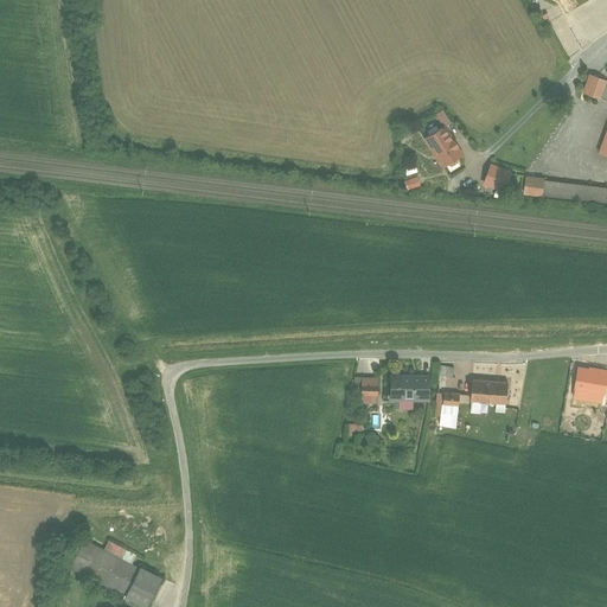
[(585,93),(602,98),(606,85),(606,81),(590,75),(585,93)]
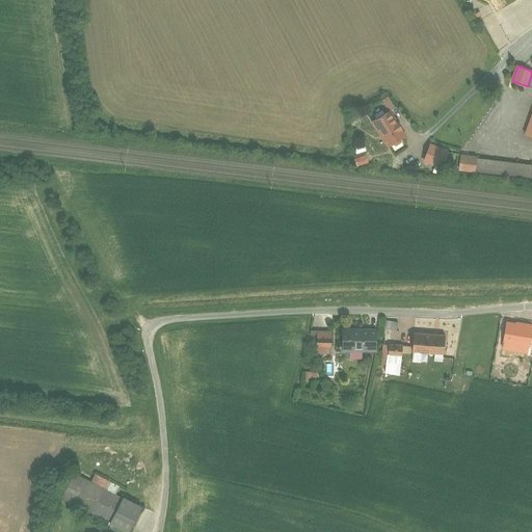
[(382,101),(390,111),(393,109),(397,107),(390,96),(382,101)]
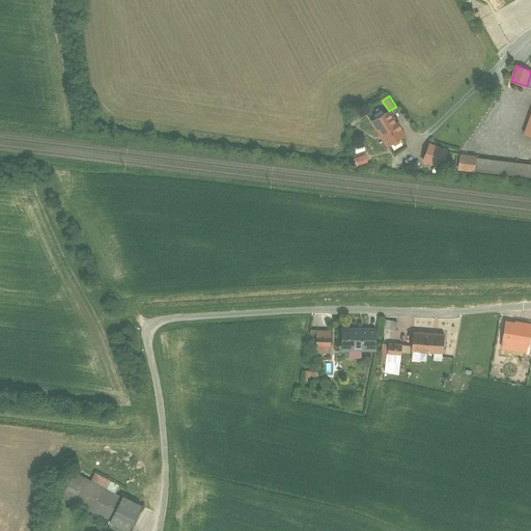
[(389,111),(372,121),(389,147),(409,135),(392,109),(389,111)]
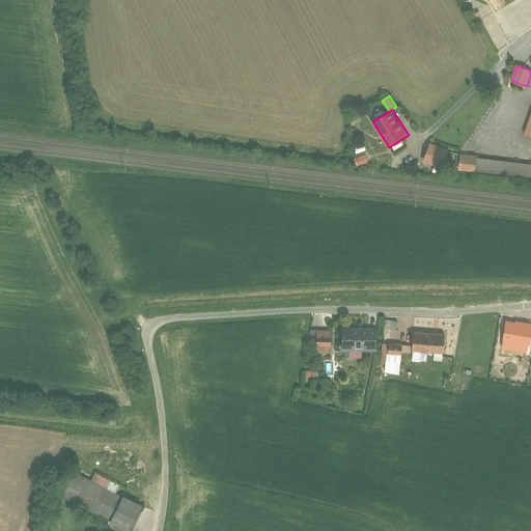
[(450,150),(430,143),(425,161),(427,162),(444,168),(446,161),(450,150)]
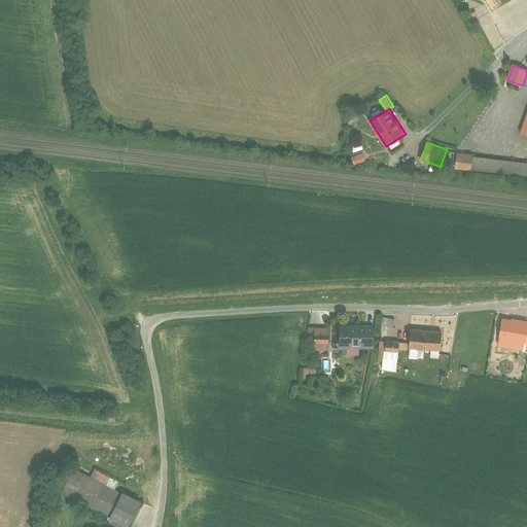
[(366,162),(363,153),(353,156),(355,165),(366,162)]
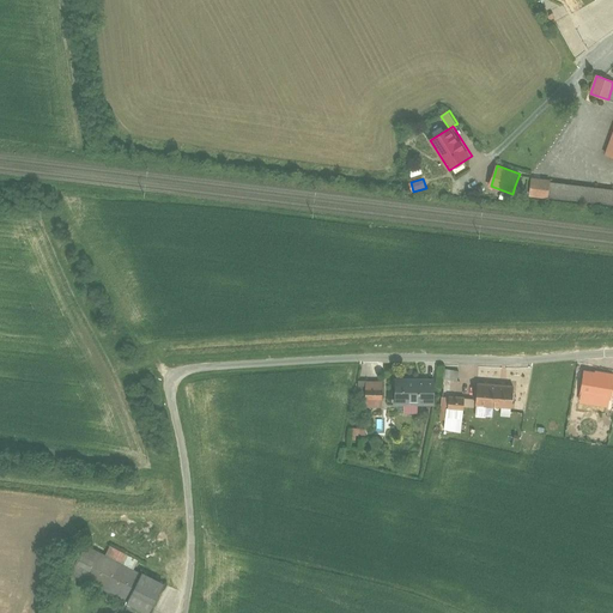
[(552,182),(533,180),(530,196),(551,199),(552,182)]
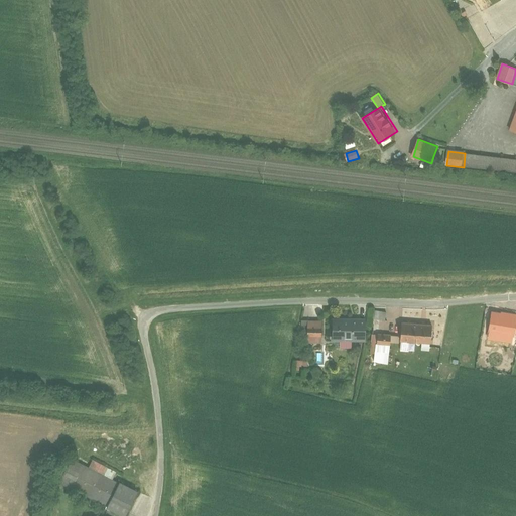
[(515,158),(465,153),(464,167),(515,172),(515,158)]
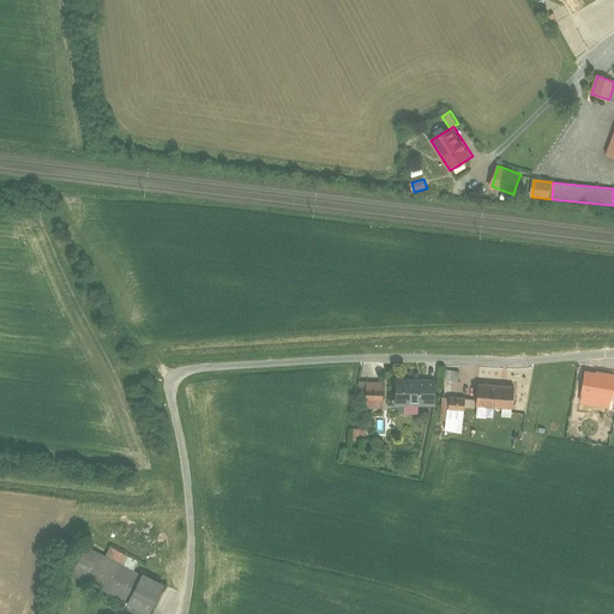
[(462,371),(446,368),(444,379),(459,381),(462,371)]
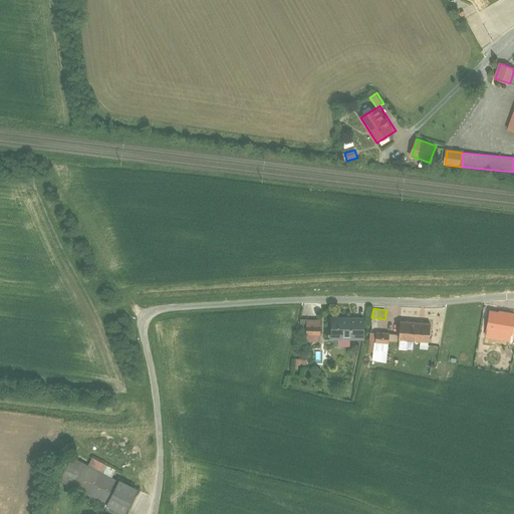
[(513,330),(513,312),(499,310),(499,311),(490,310),(486,338),(511,342),(512,336),(513,336),(513,330)]
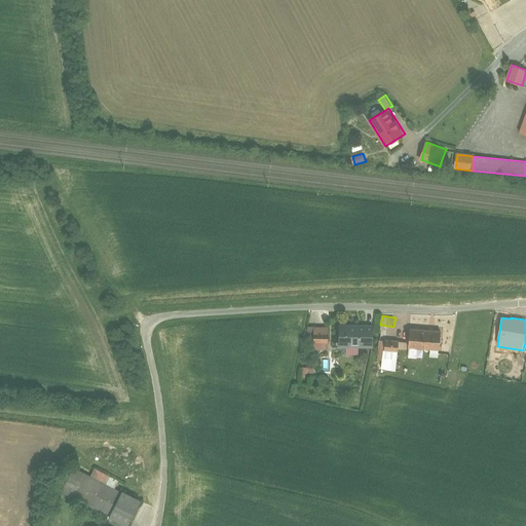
[(330,327),(308,326),(308,335),(315,336),(315,349),(329,350),(330,327)]
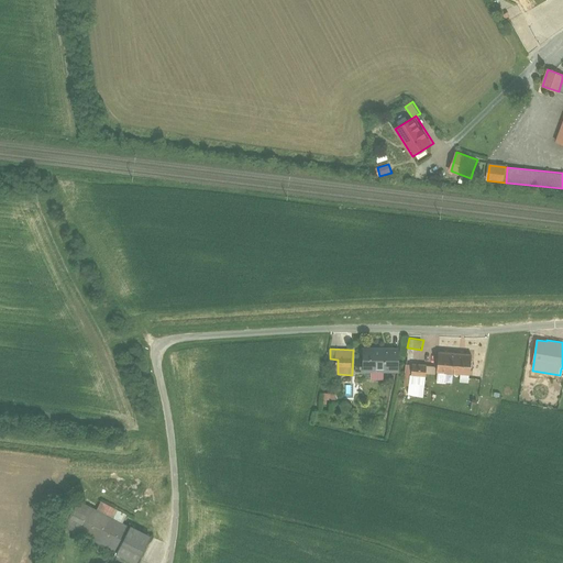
[(400,349),(364,349),(364,373),(400,373),(400,349)]
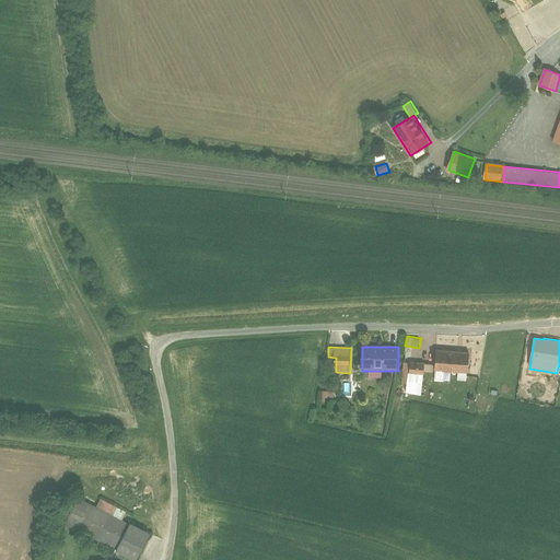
[(471,351),(436,349),(435,370),(438,370),(446,371),(458,372),(468,372),(469,372),(471,351)]
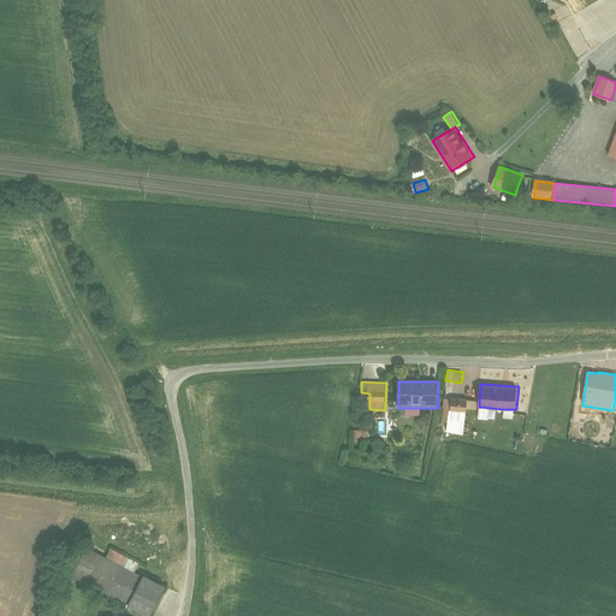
[(465,434),(468,398),(445,397),(443,421),(449,422),(448,433),(465,434)]
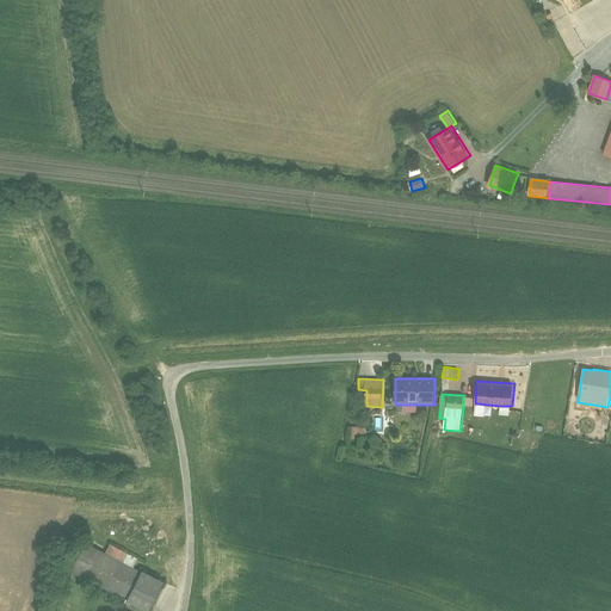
[(487,405),(477,403),(476,415),(486,415),(487,405)]
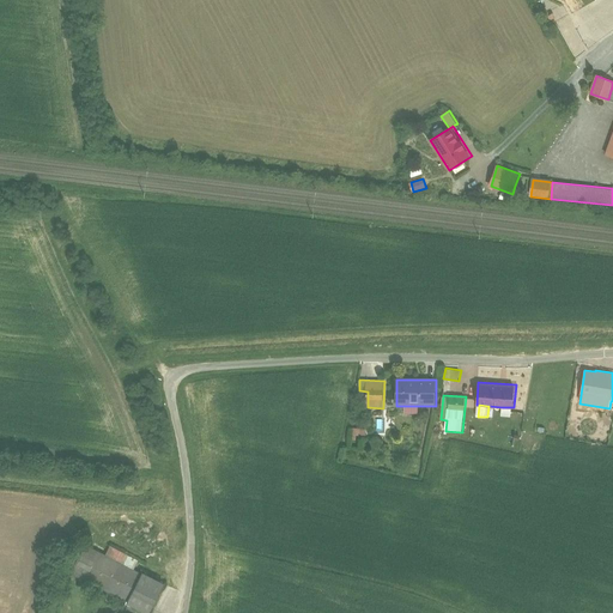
[(513,417),(513,407),(502,407),(502,416),(513,417)]
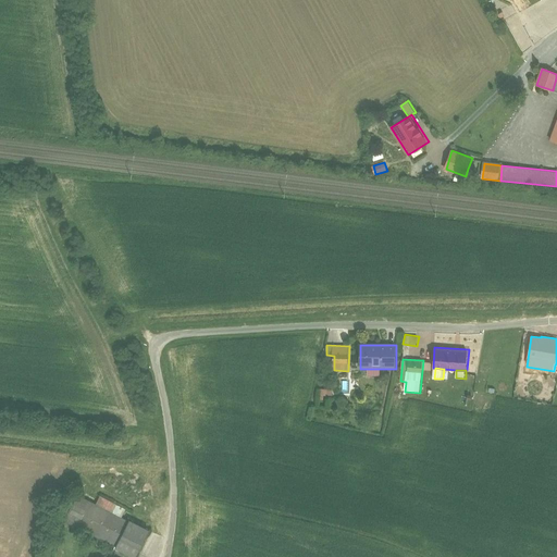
[(333,388),(321,388),(321,400),(324,400),(324,396),(333,396),(333,388)]
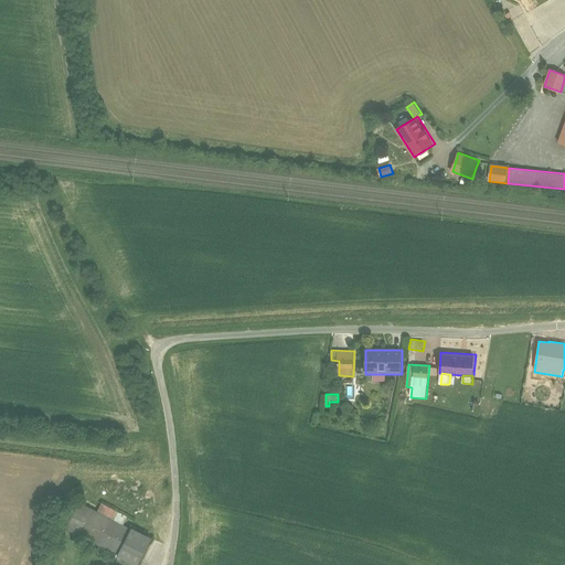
[(134,564),(138,564),(153,537),(131,526),(130,529),(125,525),(129,518),(105,505),(100,514),(80,503),(67,528),(119,554),(118,556),(134,564)]
